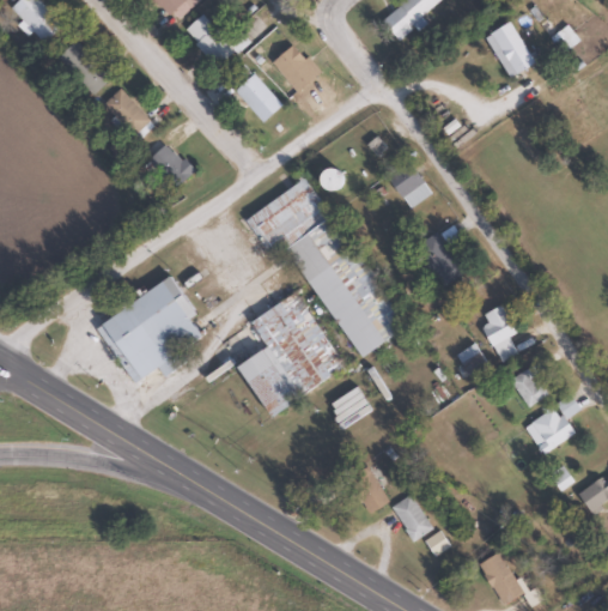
[(47,41),(65,23),(42,0),(19,0),(13,7),(47,41)]
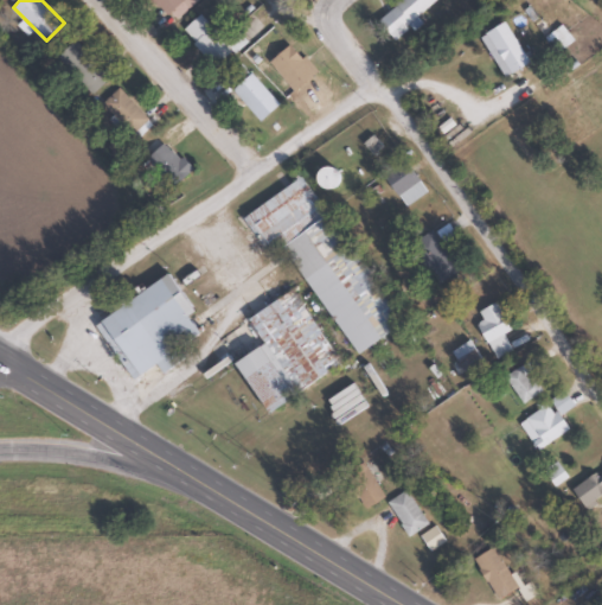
[(157,0),(177,21),(198,0),(157,0)]
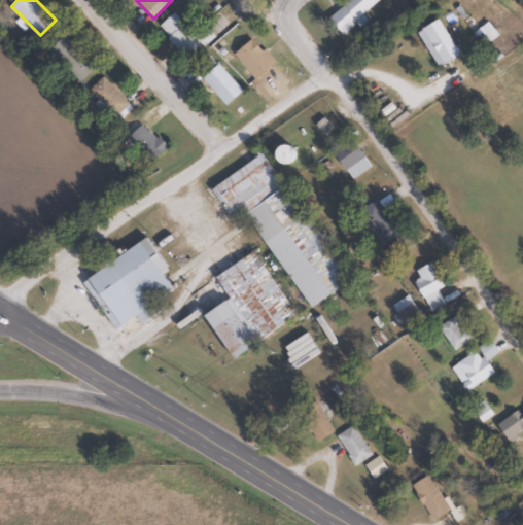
[(347,0),(329,18),(346,34),(379,0),(347,0)]
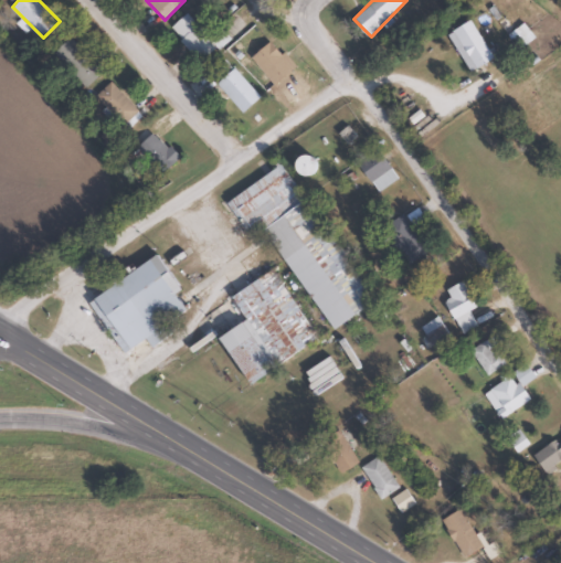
[(172,25),(202,63),(220,50),(190,12),(172,25)]
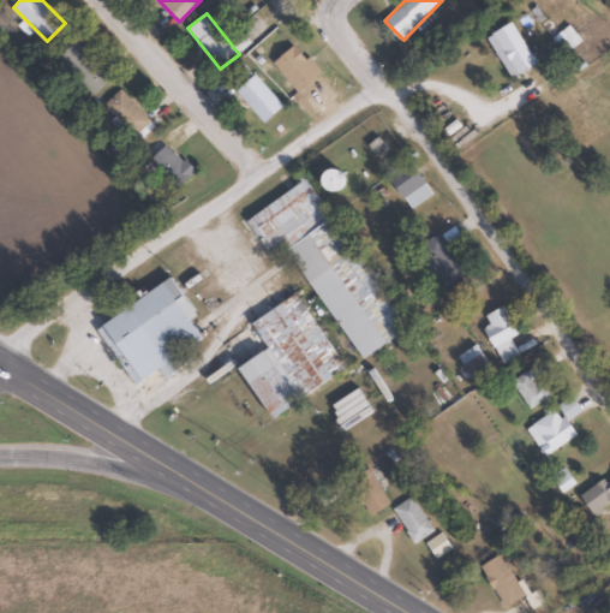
[(512,76),(537,63),(514,21),(489,34),(512,76)]
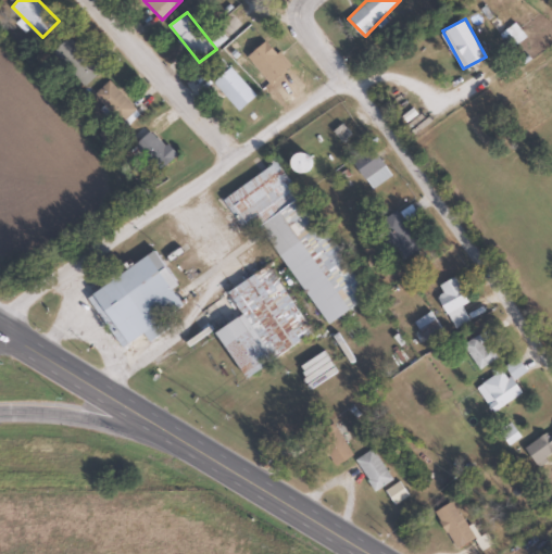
[(102,72),(73,35),(55,49),(85,86),(102,72)]
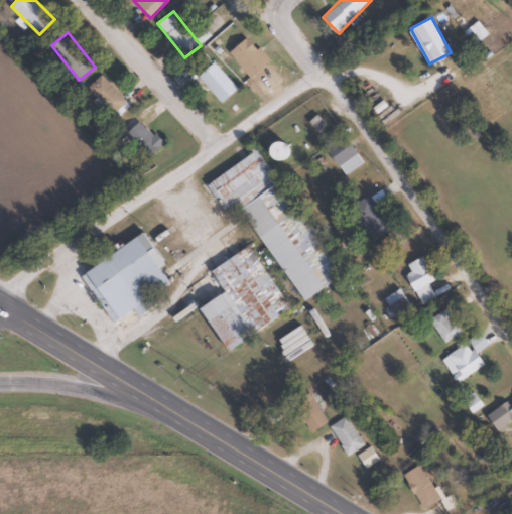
[(266,65),(271,60),(251,35),(232,50),(252,77),(257,73),(264,81),(273,74),(266,65)]
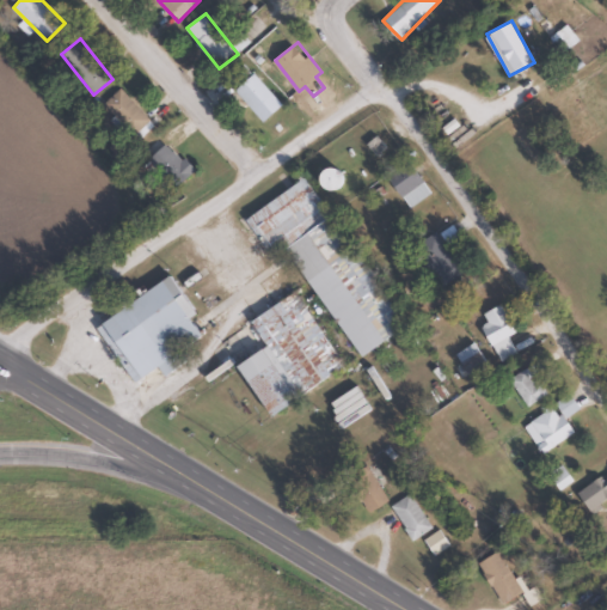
[(283,104),(253,71),(235,87),(265,121),(283,104)]
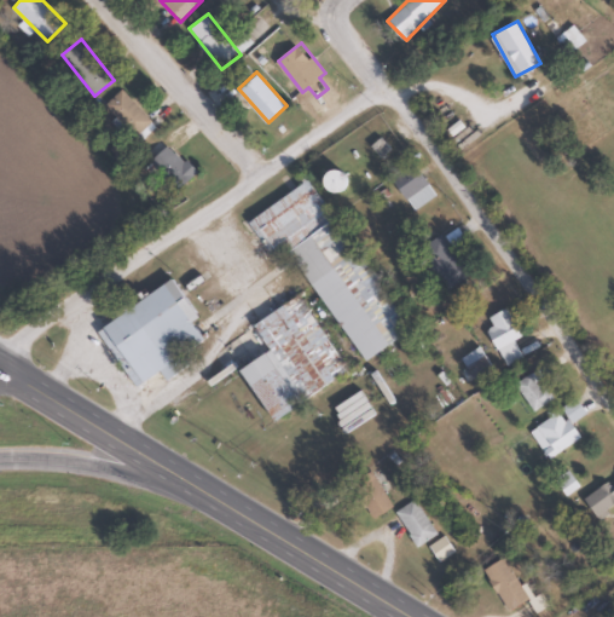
[(156,122),(125,88),(108,103),(139,138),(156,122)]
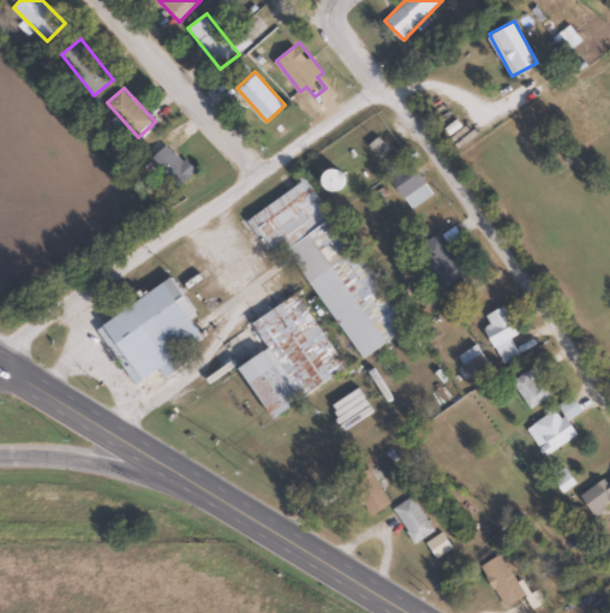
[(147,148),(173,188),(193,174),(167,134),(147,148)]
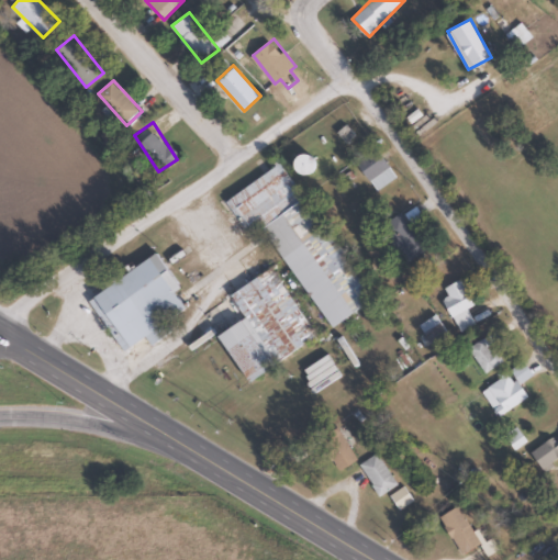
[(358,160),(376,191),(399,178),(380,147),(358,160)]
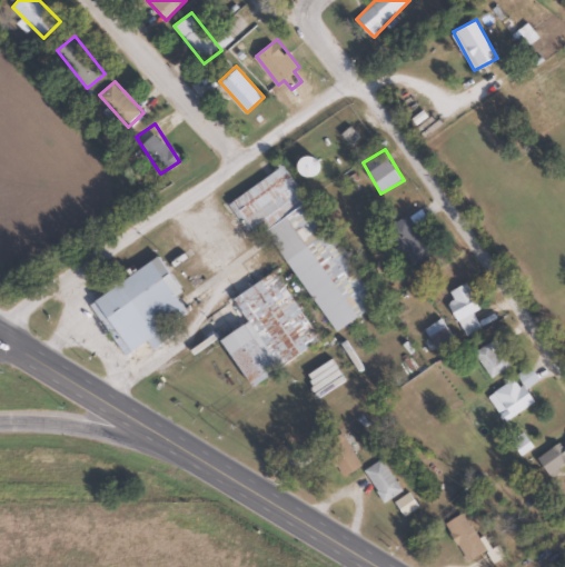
[(317,172),(313,155),(298,158),(301,176),(317,172)]
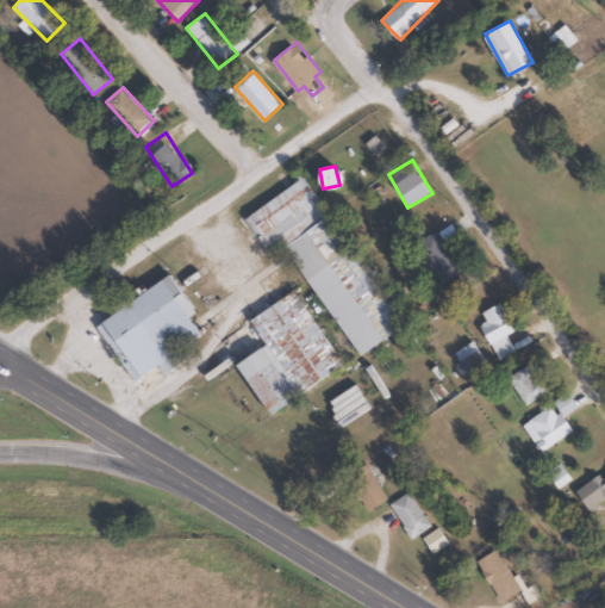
[(287,247),(359,357),(405,326),(306,175),(245,216),(273,256),(287,247)]
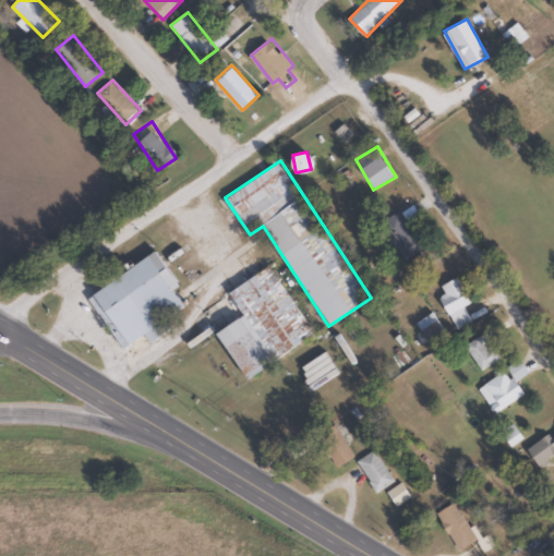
[(404,263),(424,249),(399,212),(377,226),(404,263)]
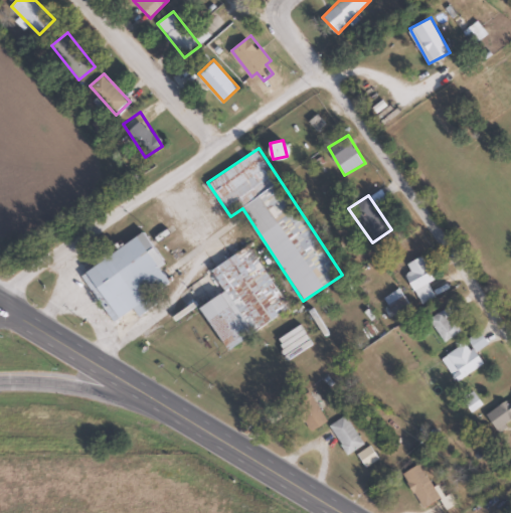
[(82,271),(114,321),(134,308),(139,316),(158,304),(152,295),(170,284),(159,267),(164,264),(145,232),(82,271)]
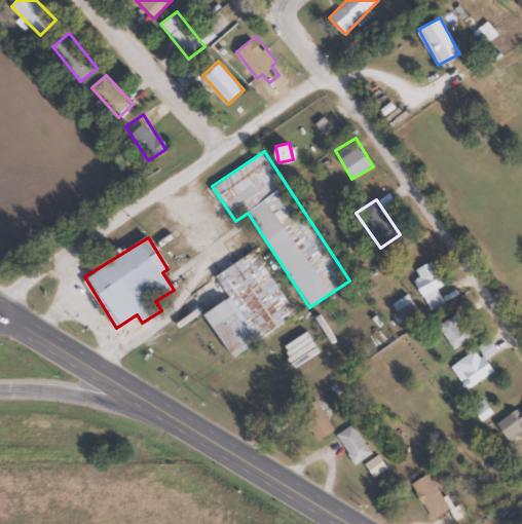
[(415,269),(420,278),(415,281),(430,310),(445,303),(438,289),(445,285),(433,260),(415,269)]
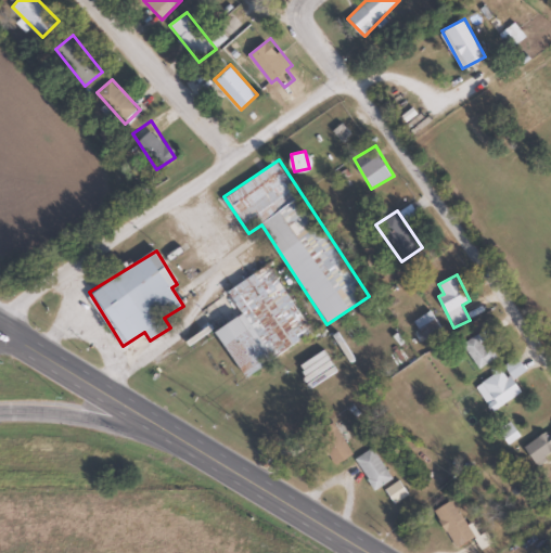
[(213,331),(242,377),(314,332),(277,275),(266,282),(272,292),(213,331)]
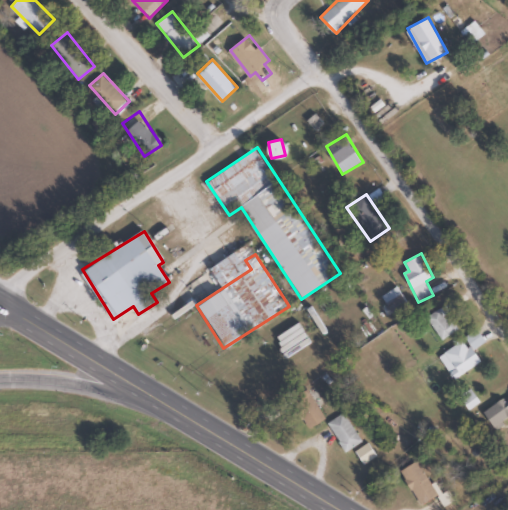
[(407,303),(396,287),(381,296),(391,313),(407,303)]
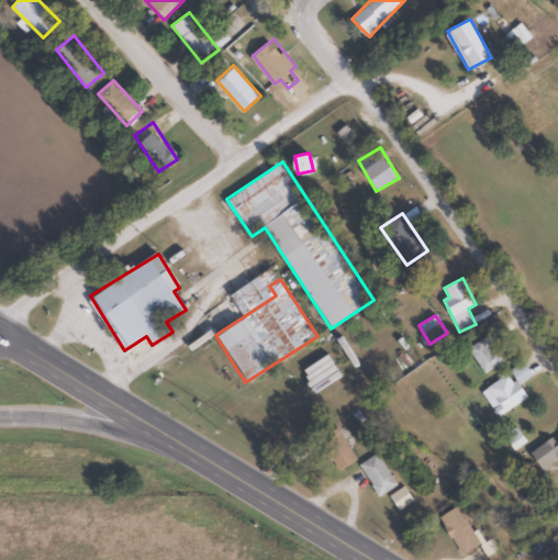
[(503,360),(486,336),(468,348),(486,373),(503,360)]
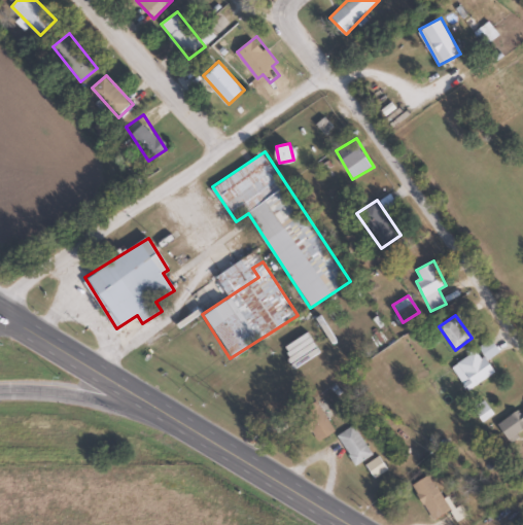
[(495,373),(487,359),(499,351),(492,339),(478,348),(479,349),(452,366),(467,390),(495,373)]
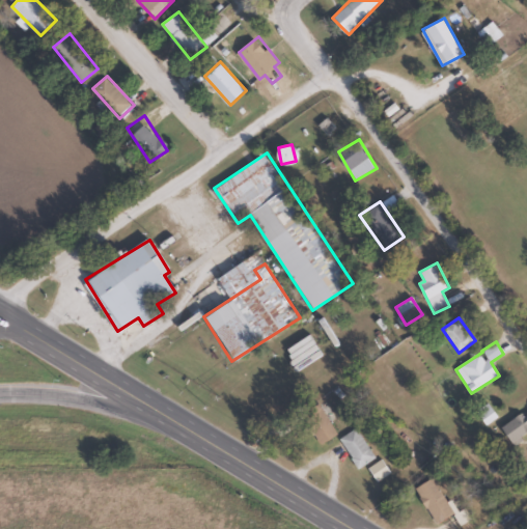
[(303,412),(321,444),(338,435),(321,402),(303,412)]
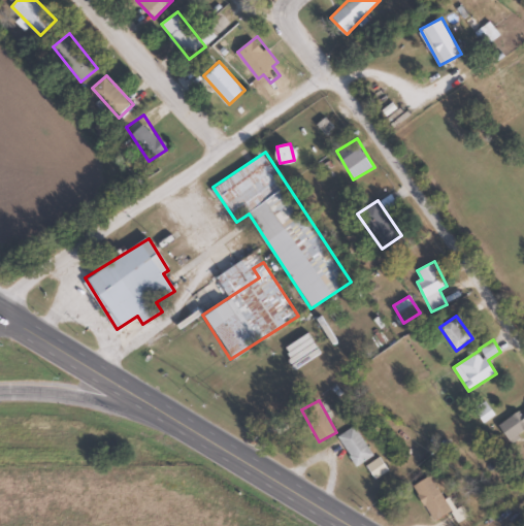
[(498,427),(511,442),(523,432),(523,407),(498,427)]
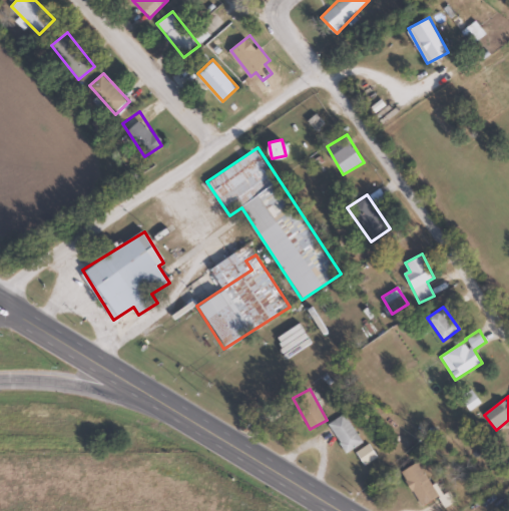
[(364,441),(345,413),(329,424),(348,452),(364,441)]
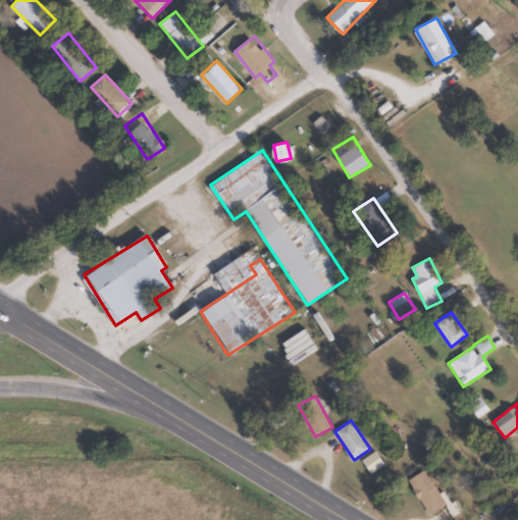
[(448,503),(426,469),(408,480),(430,514),(448,503)]
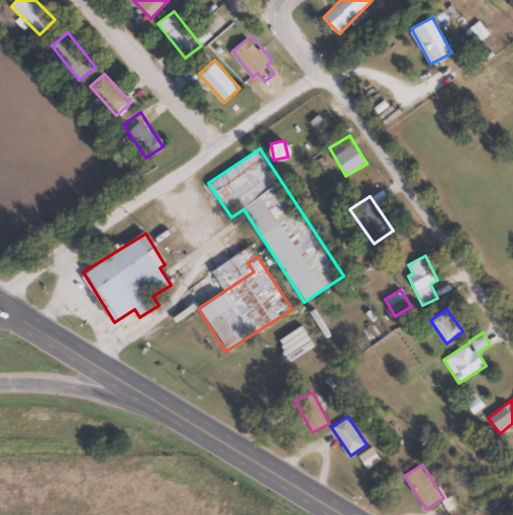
[(459,506),(455,496),(444,499),(448,509),(459,506)]
